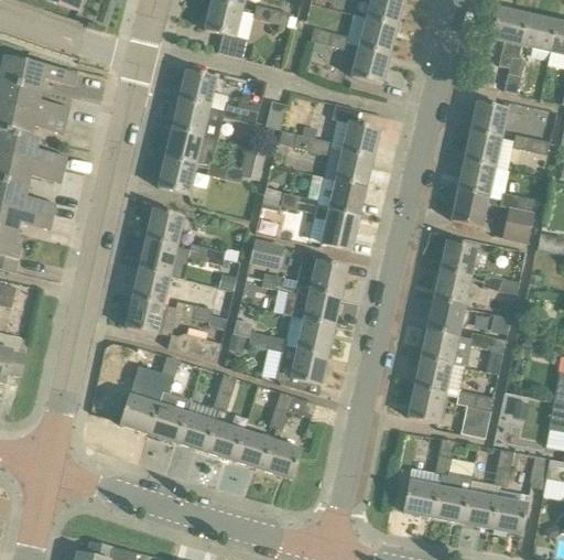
[(45,0),(78,11),(82,0),(45,0)]
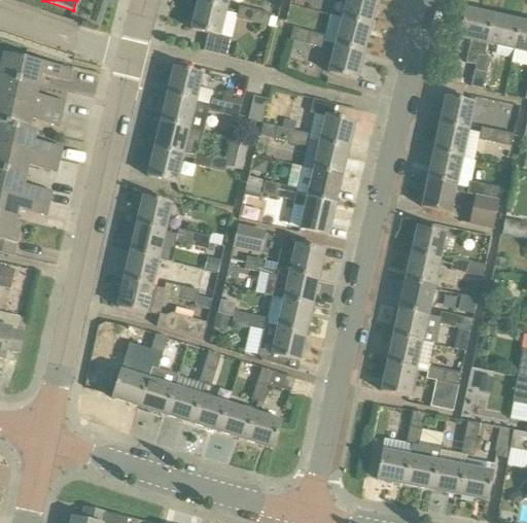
[(226,6),(198,0),(191,27),(207,31),(203,47),(226,54),(231,36),(219,34),(226,6)]
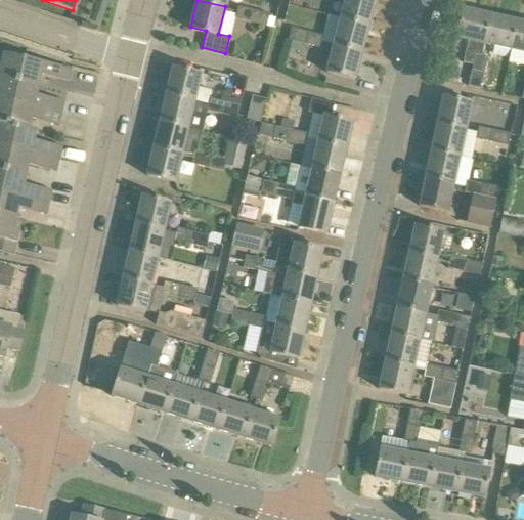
[(341,0),(345,1),(341,15),(368,24),(375,0),(341,0)]
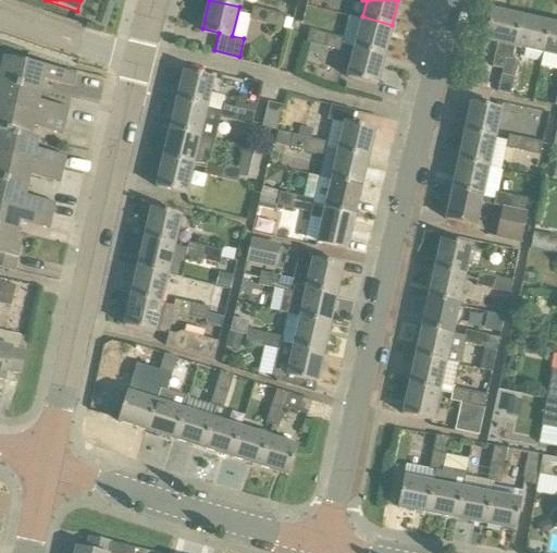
[(267,21),(270,8),(254,3),(250,16),(267,21)]
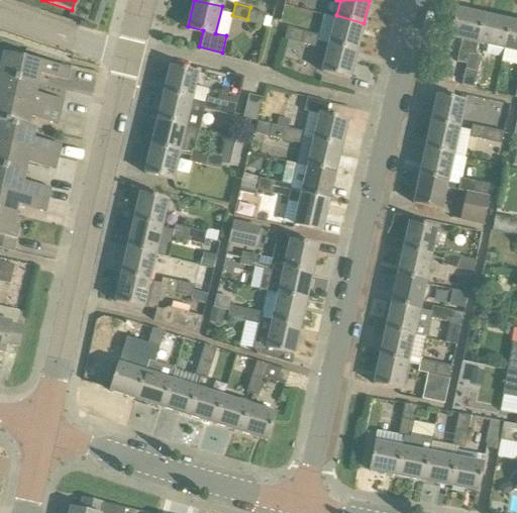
[(250,7),(247,19),(264,23),(267,11),(250,7)]
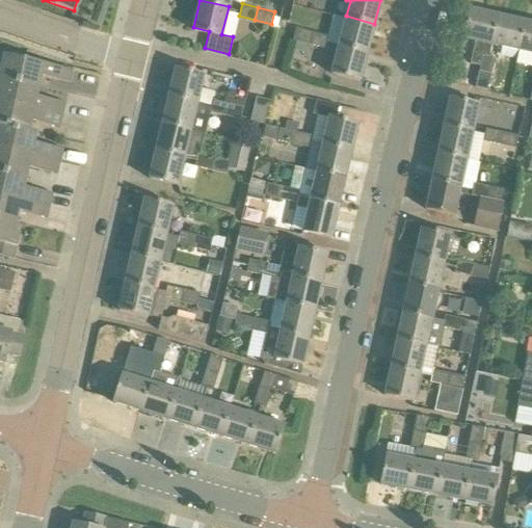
[(479,69),(491,71),(495,55),(488,54),(491,42),(498,12),(470,7),(463,35),(476,37),(471,60),(480,62),(479,69)]
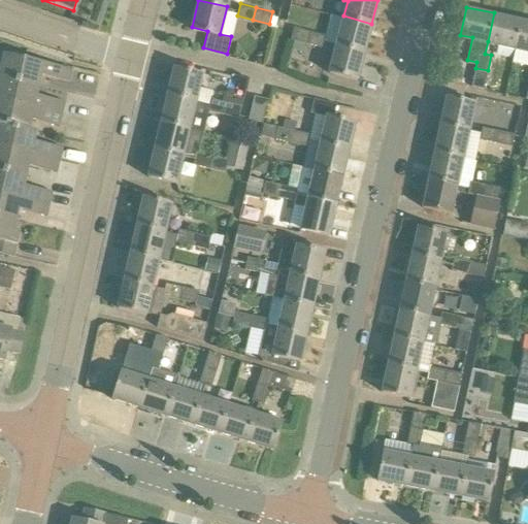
[(494,12),(488,41),(516,47),(522,19),(494,12)]
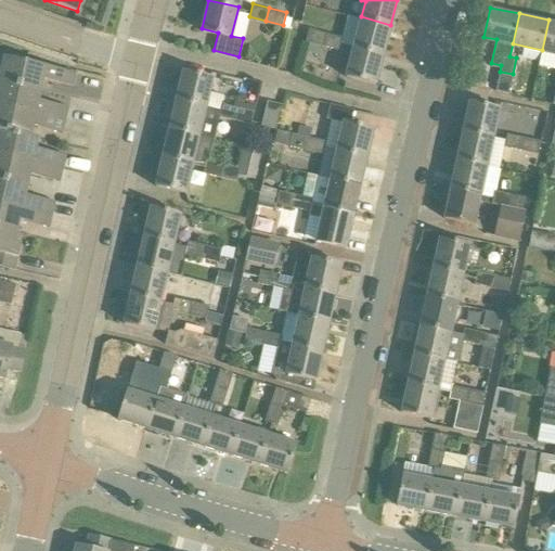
[(390,25),(361,16),(353,46),(383,53),(390,25)]
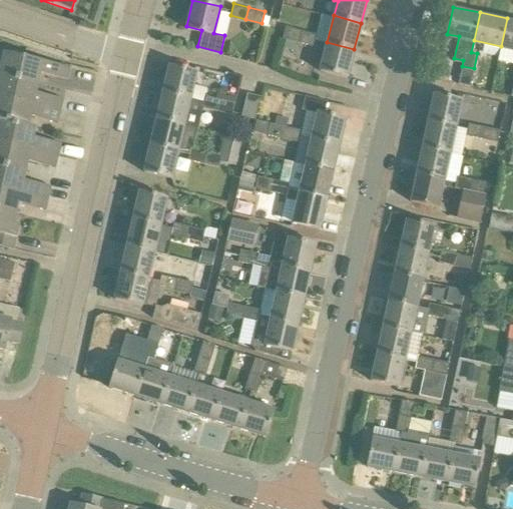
[(512,19),(507,18),(501,46),(512,48),(512,19)]
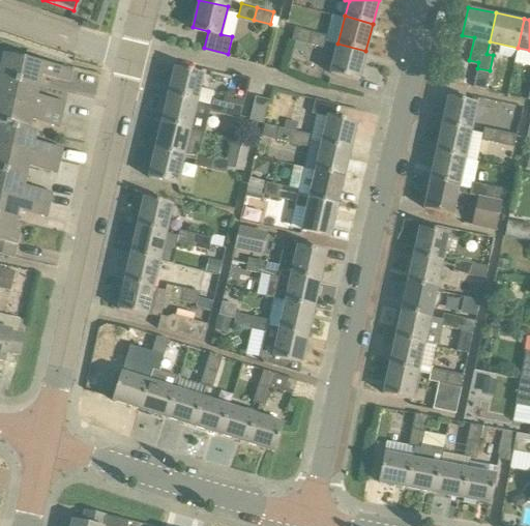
[(307,41),(308,41),(311,29),(295,25),(292,37),(295,38),(307,41)]
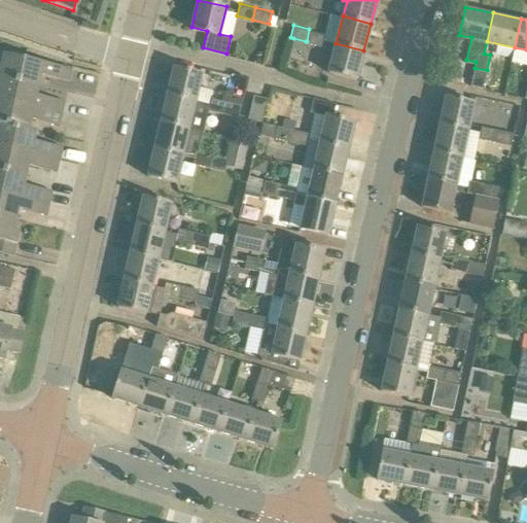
[(324,40),(325,34),(309,29),(307,41),(322,45),(323,40),(324,40)]
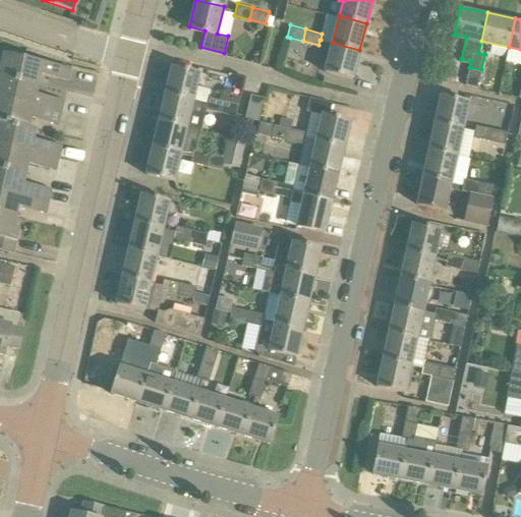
[(299,50),(302,41),(290,38),(288,47),(299,50)]
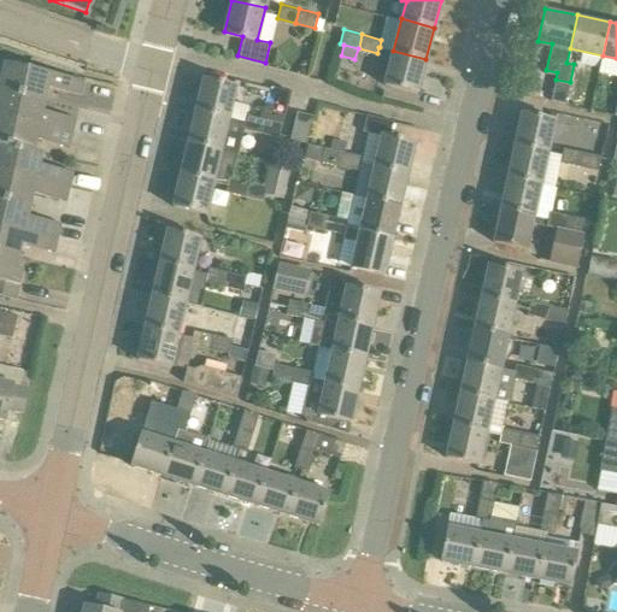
[(417,90),(425,59),(393,51),(385,82),(417,90)]
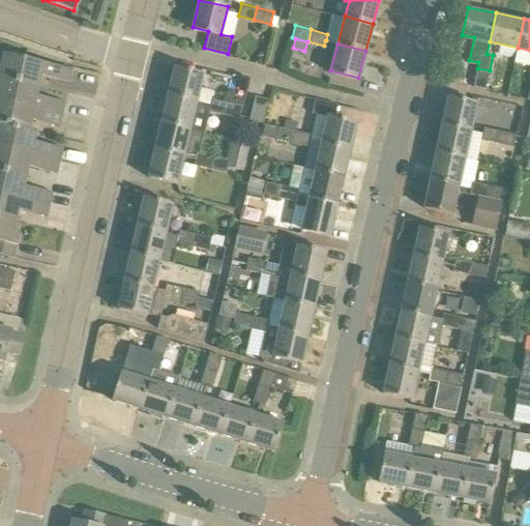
[(4,52),(0,68),(0,74),(39,83),(41,72),(70,79),(72,66),(4,52)]
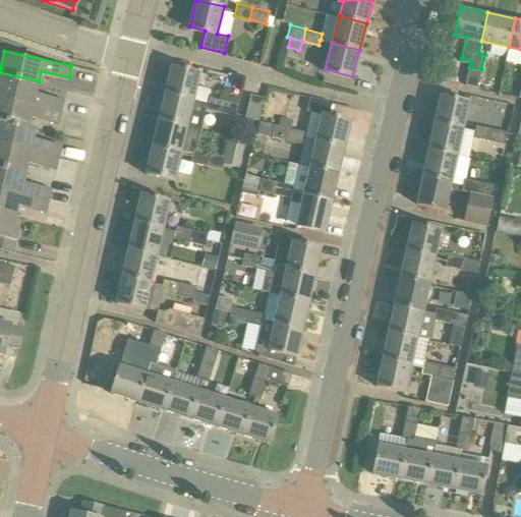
[(166,91),(193,98),(199,70),(172,64),(166,91)]
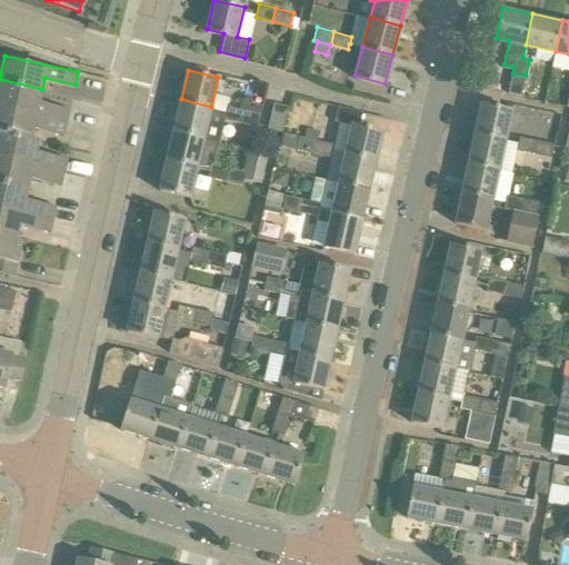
[(521,93),(526,76),(512,73),(508,90),(521,93)]
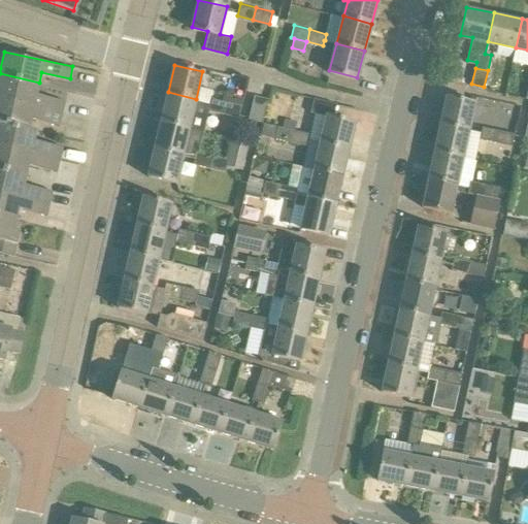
[(0,73),(0,97),(62,111),(65,99),(37,93),(39,83),(0,73)]
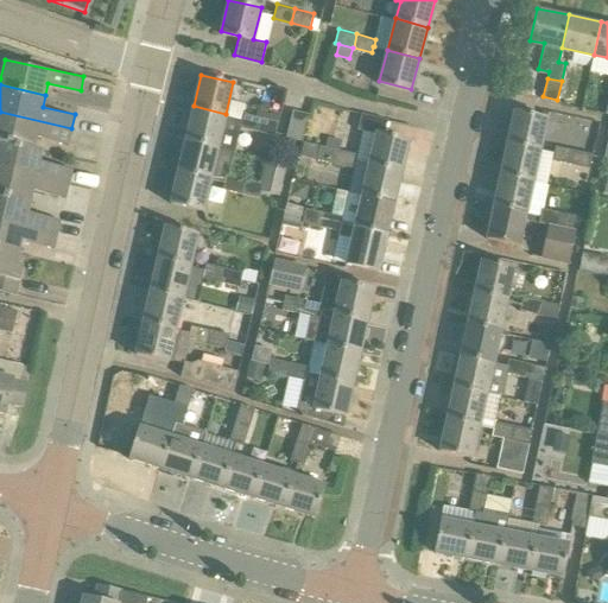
[(226,114),(194,106),(185,138),(235,148),(241,125),(242,118),(239,116),(226,114)]
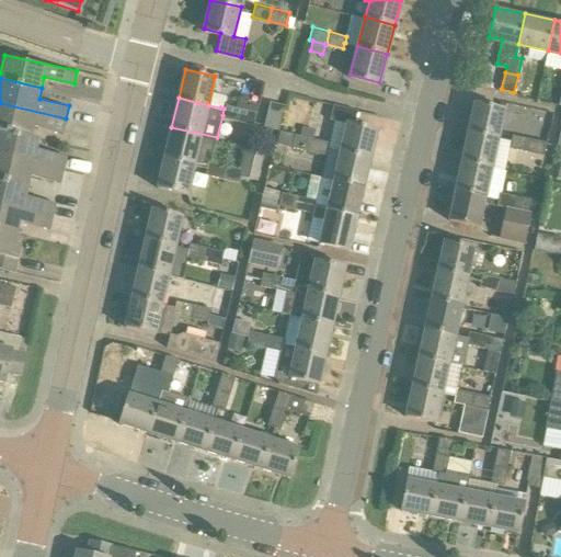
[(271,99),(265,121),(264,125),(278,128),(286,103),(271,99)]
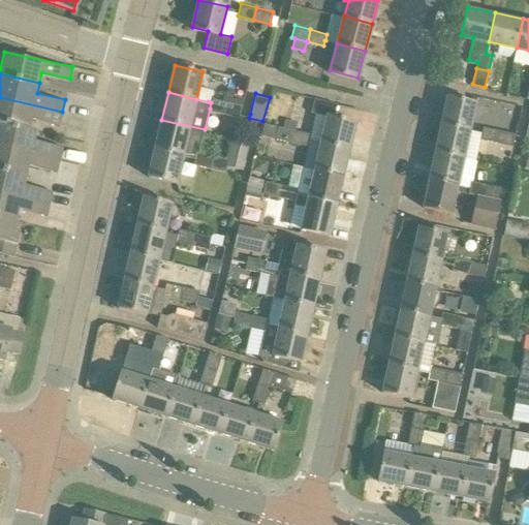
[(486,126),(488,118),(473,115),(476,101),(447,95),(442,123),(470,129),(483,131),(484,126),(486,126)]
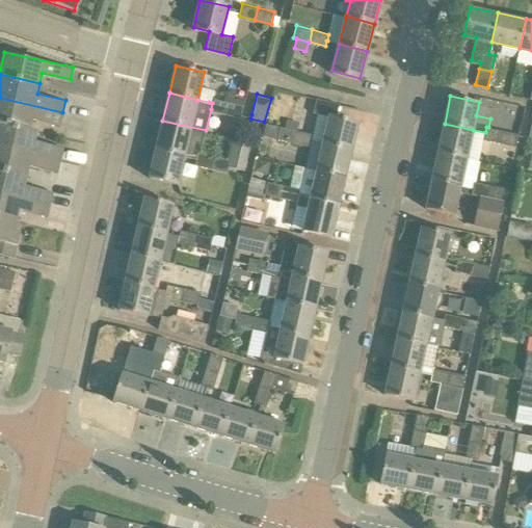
[(227,100),(211,97),(209,102),(212,103),(211,109),(224,112),(227,100)]
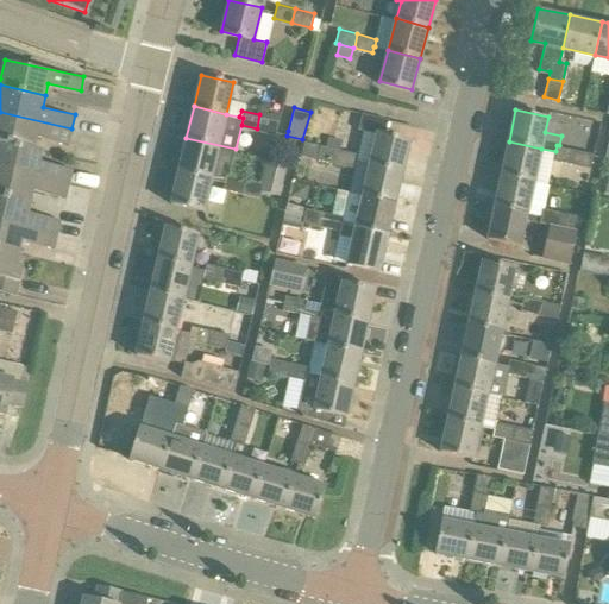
[(0,137),(35,146),(36,136),(69,143),(71,129),(0,112),(0,137)]
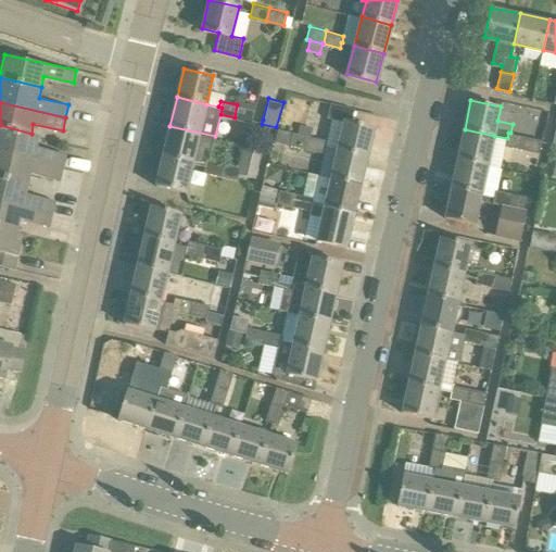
[(344,121),(338,148),(367,155),(375,126),(352,121),(355,108),(330,102),(327,116),(344,121)]
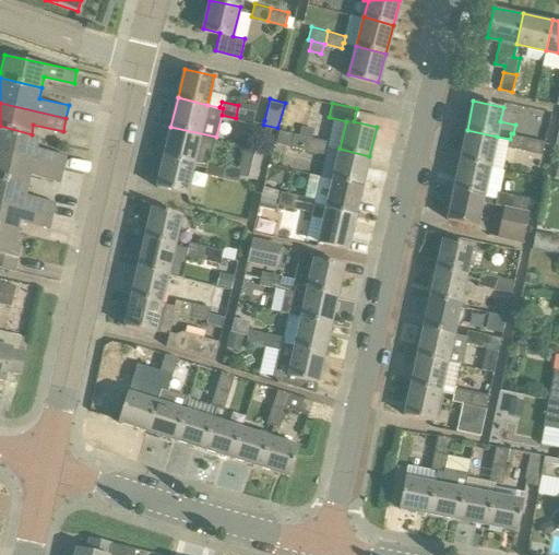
[(238,105),(236,118),(252,122),(256,109),(238,105)]
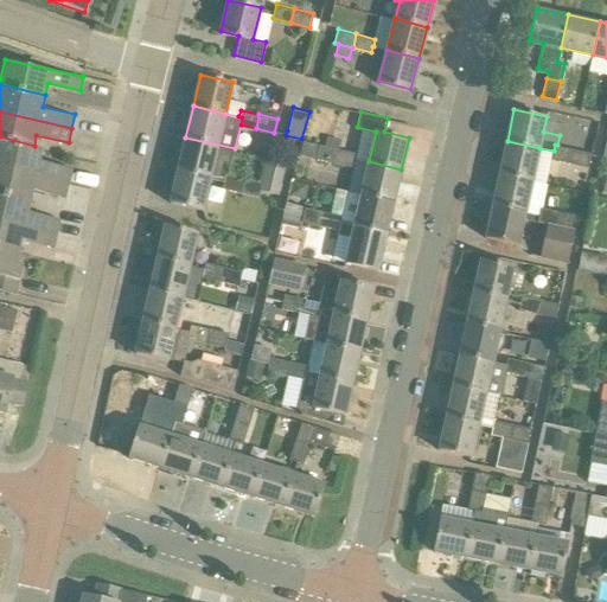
[(0,136),(0,165),(69,180),(72,166),(39,159),(42,147),(34,146),(0,136)]
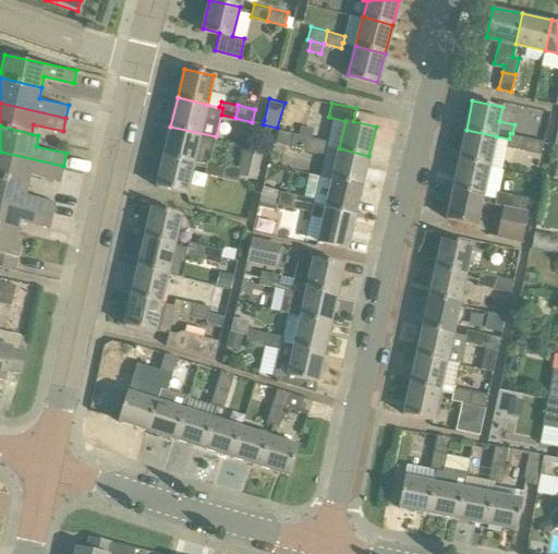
[(216,136),(170,127),(164,155),(193,163),(206,165),(207,158),(210,159),(216,136)]
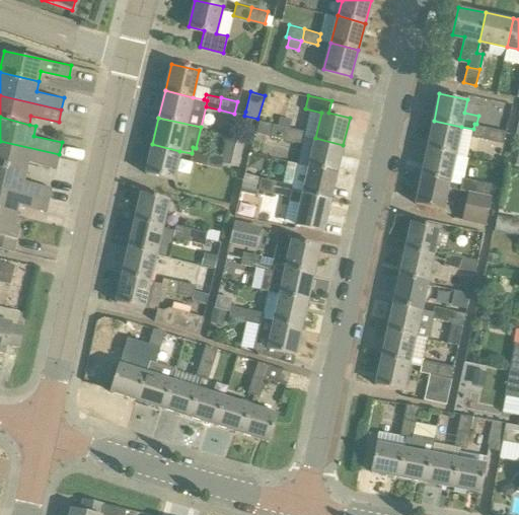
[(461,127),(434,121),(428,147),(455,153),(461,127)]
